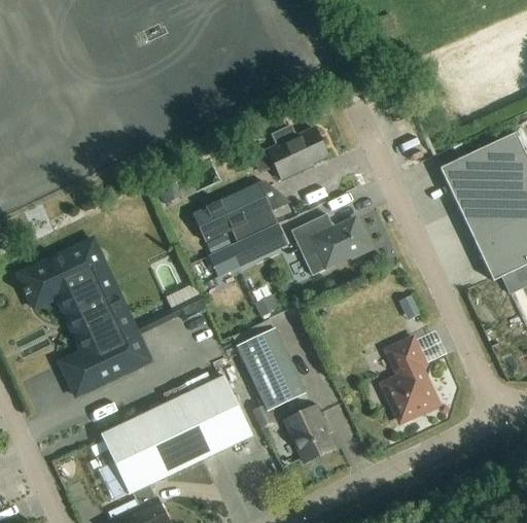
[(271,133),(276,144),(268,148),(282,178),(305,168),(304,166),(328,154),(315,127),(295,135),(290,124),(271,133)]
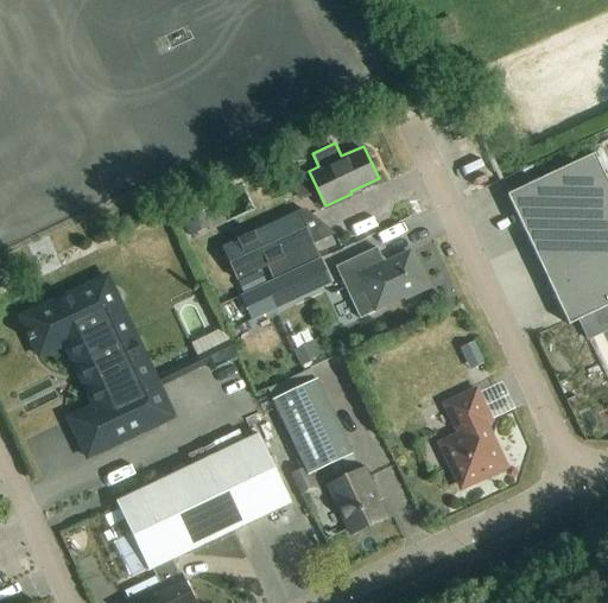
[(607,179),(594,151),(538,177),(507,192),(569,322),(607,303),(607,179)]
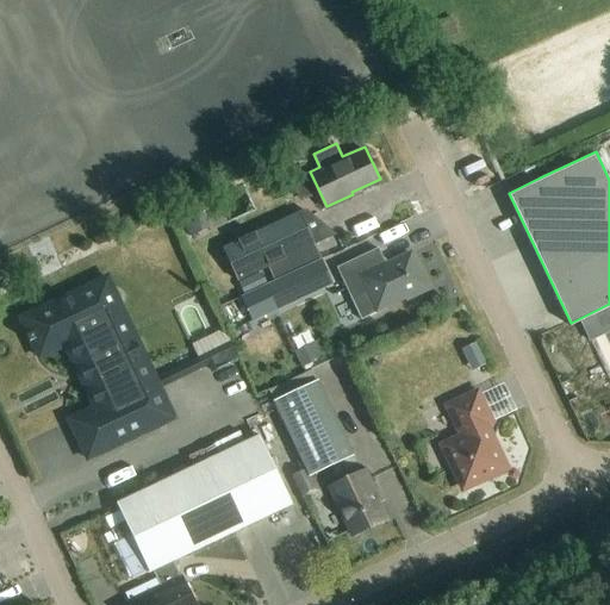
[(269,263),(315,242),(300,210),(222,247),(236,279),(269,263)]
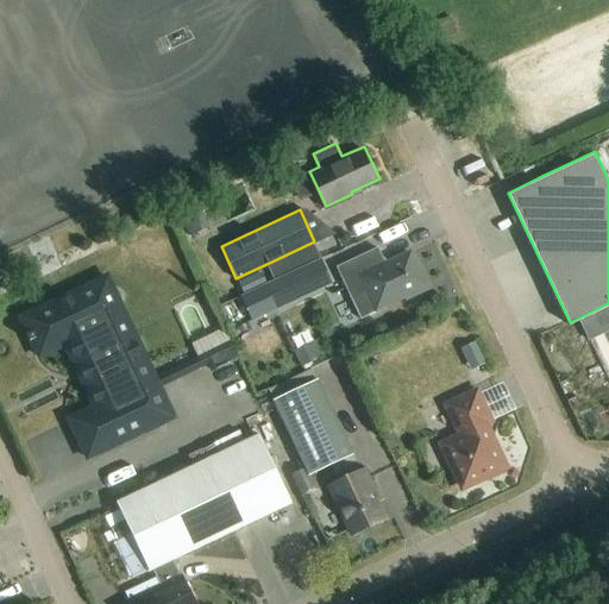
[(407,295),(428,284),(419,264),(418,264),(410,250),(385,262),(378,245),(337,264),(360,314),(406,293),(407,295)]
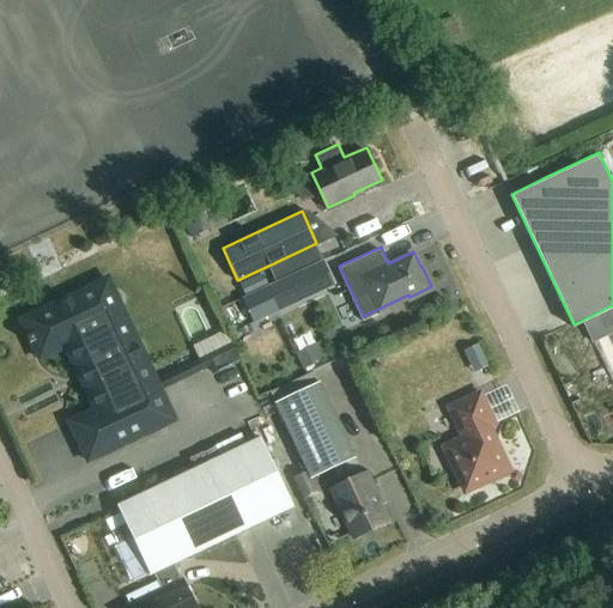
[(265,285),(275,310),(335,284),(323,259),(265,285)]
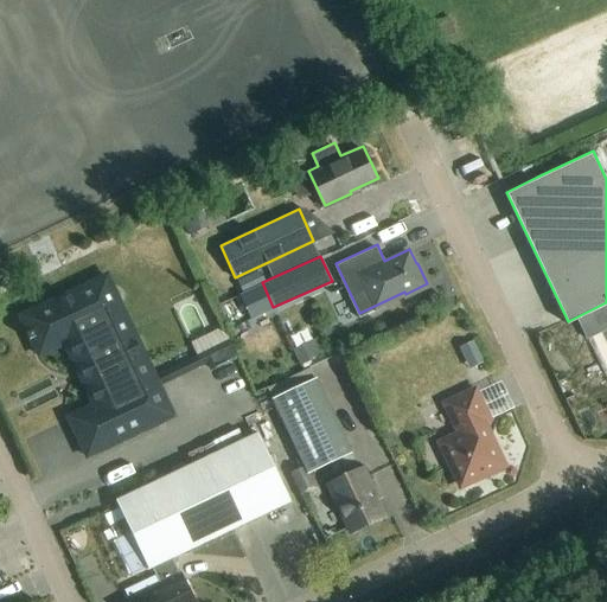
[(257,270),(237,280),(243,290),(262,281),(257,270)]
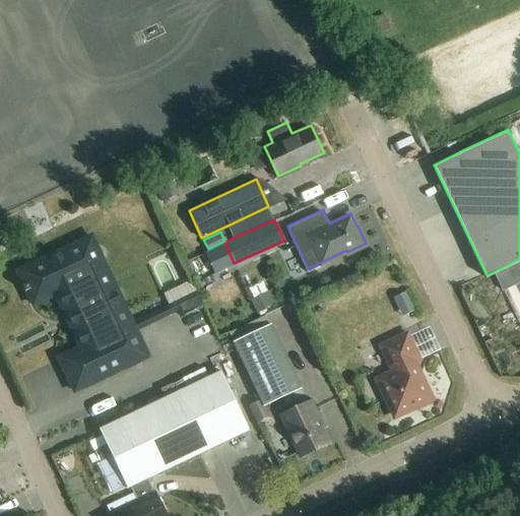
[(75,389),(149,353),(92,234),(19,269),(35,302),(57,292),(82,345),(60,356),(75,389)]
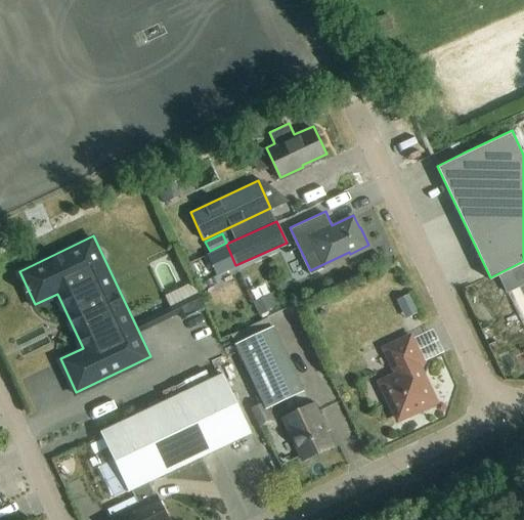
[(194,280),(170,291),(173,300),(199,290),(194,280)]
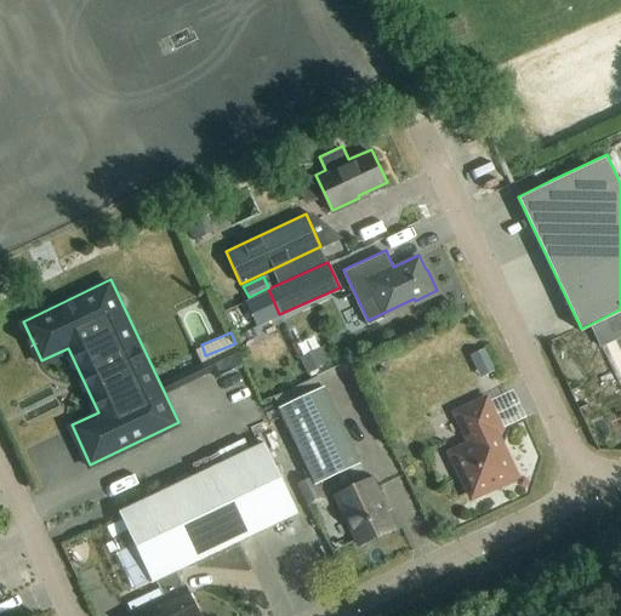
[(323,343),(298,357),(307,371),(330,358),(323,343)]
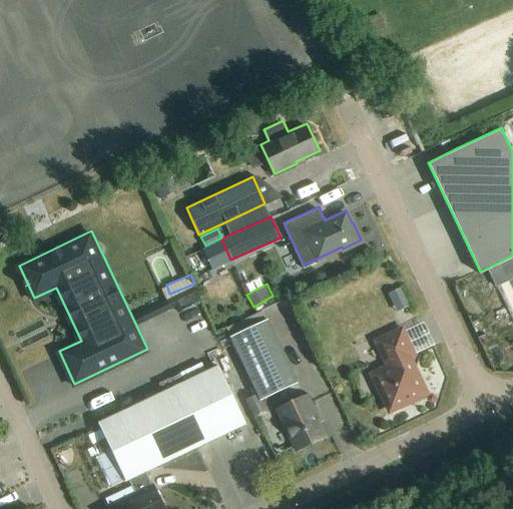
[(226,326),(230,336),(261,398),(297,380),(264,309),(226,326)]
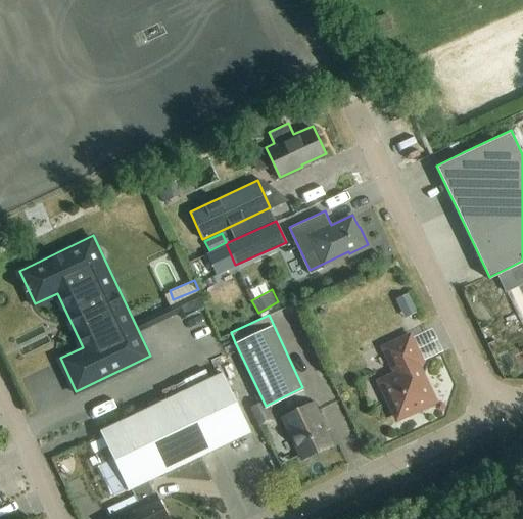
[(410,333),(383,345),(395,372),(380,379),(397,416),(434,398),(417,362),(422,360),(410,333)]
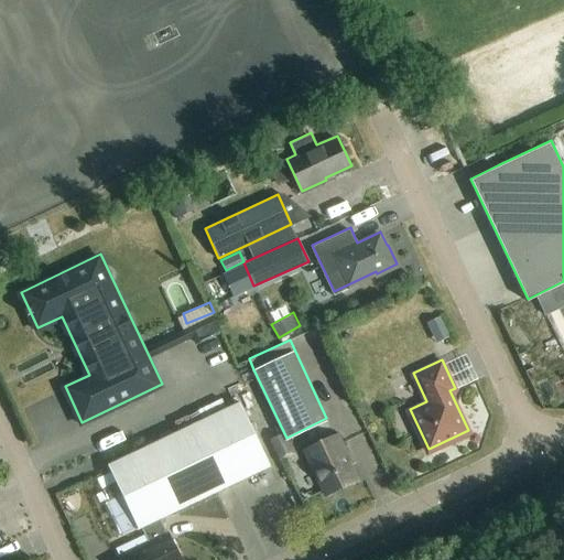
[(139,527),(142,525),(161,517),(270,464),(240,400),(108,463),(139,527)]
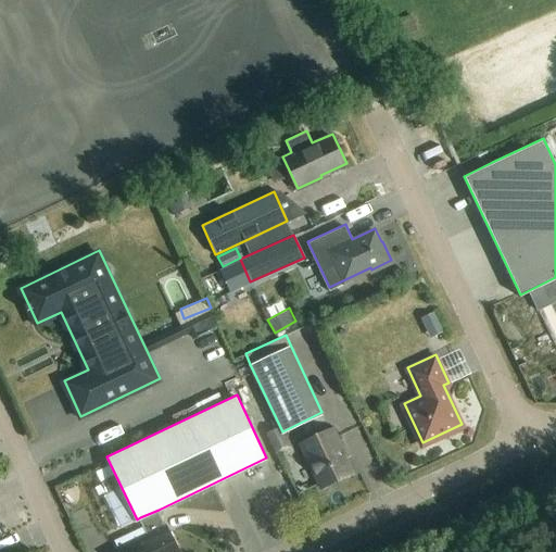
[(285,431),(281,433),(277,426),(265,431),(276,454),(292,446),(285,431)]
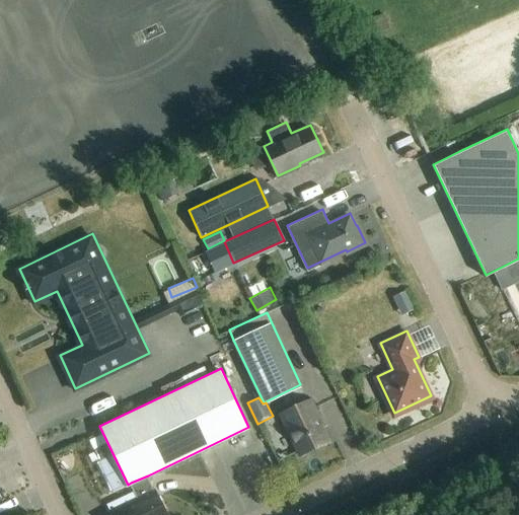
[(300,453),(328,440),(317,417),(319,417),(310,398),(281,412),(300,453)]
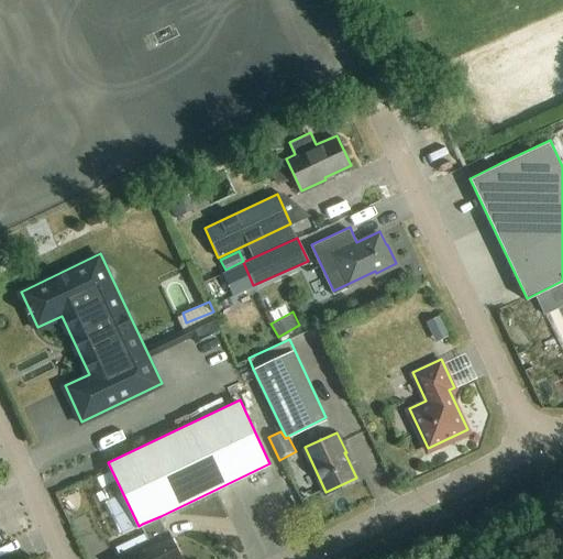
[(168,532),(161,516),(142,524),(150,540),(120,554),(122,558),(181,558),(168,532)]
